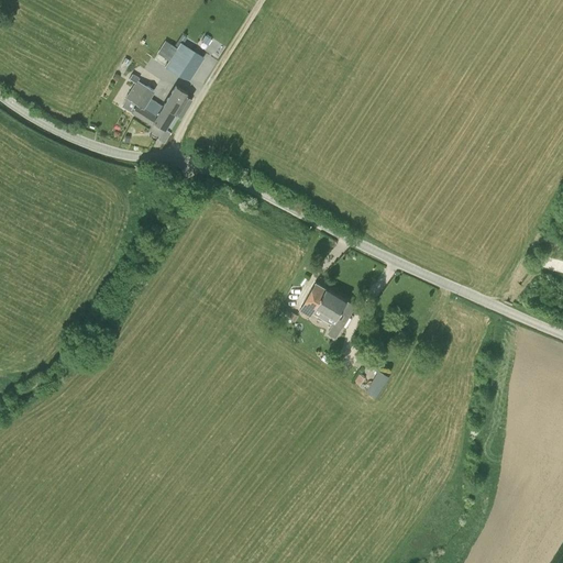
[(194,51),(180,42),(164,67),(178,75),(188,78),(189,79),(200,62),(199,62),(200,59),(202,57),(203,57),(194,51)]
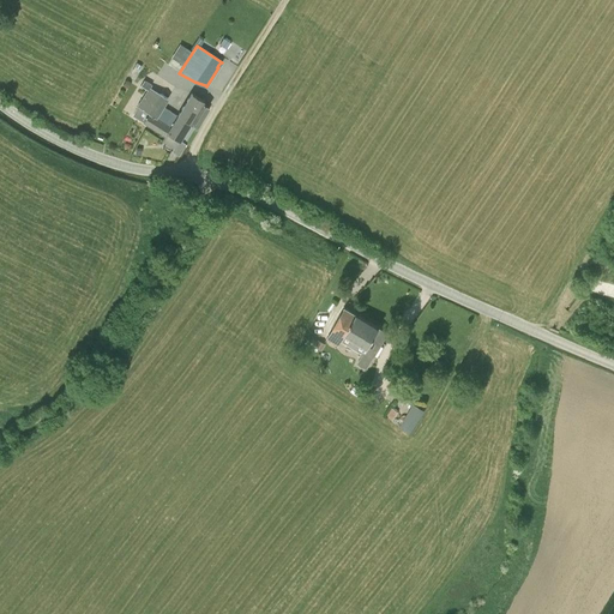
[(168,133),(172,127),(156,116),(162,106),(163,107),(168,98),(150,88),(151,84),(144,80),(142,85),(148,89),(137,106),(138,107),(133,115),(156,130),(166,136),(168,133)]
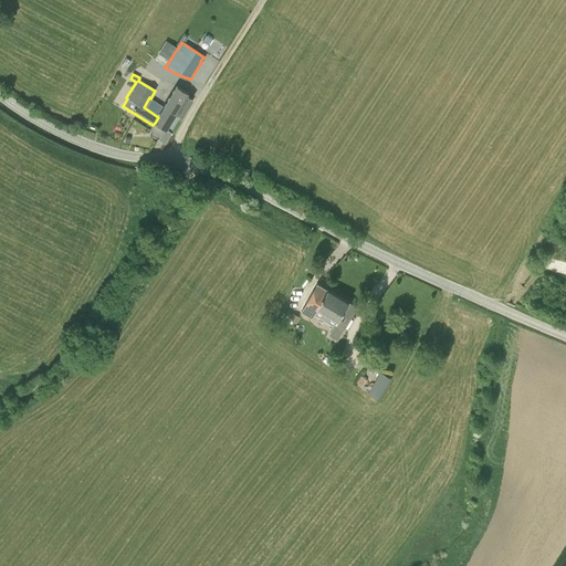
[(177,86),(174,91),(184,97),(175,112),(176,112),(175,113),(180,116),(192,98),(188,96),(188,95),(187,95),(186,94),(187,92),(177,86)]
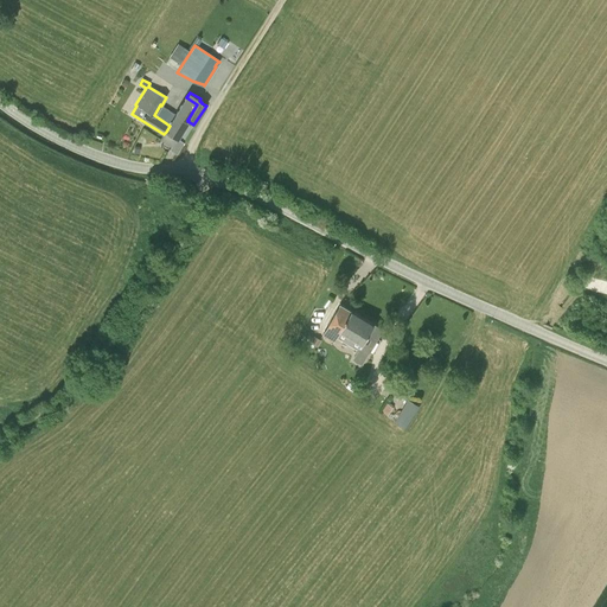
[(181,131),(187,121),(189,120),(187,120),(197,104),(186,97),(184,102),(176,115),(161,106),(160,104),(154,115),(170,126),(166,132),(177,138),(181,131)]
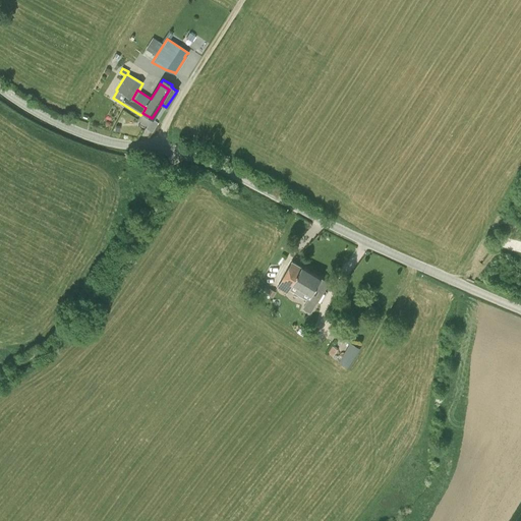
[(158,122),(152,118),(146,127),(152,131),(158,122)]
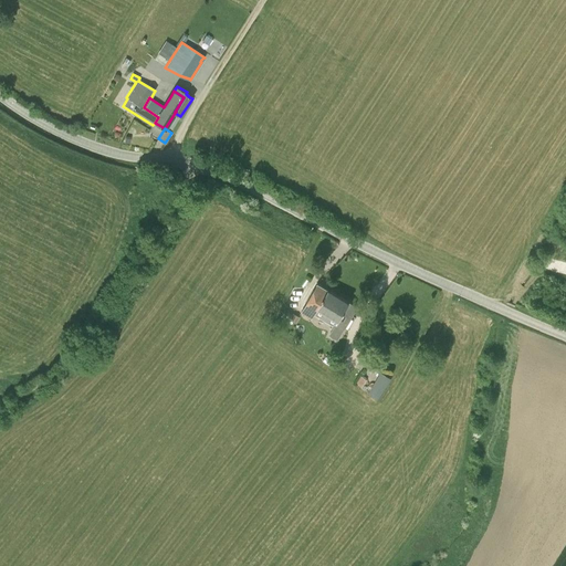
[(317,283),(301,312),(312,317),(314,314),(333,325),(336,323),(337,323),(339,320),(350,301),(317,283)]
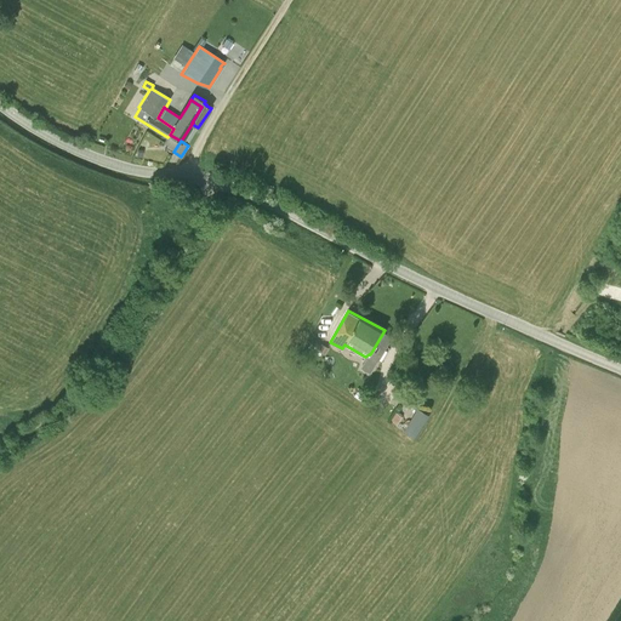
[(392,335),(385,330),(372,351),(370,354),(362,368),(369,372),(377,360),(379,360),(392,335)]
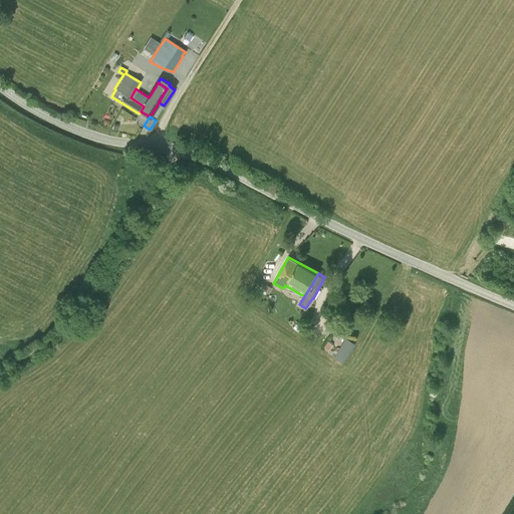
[(343,363),(355,343),(345,338),(341,346),(340,346),(333,356),(343,363)]
